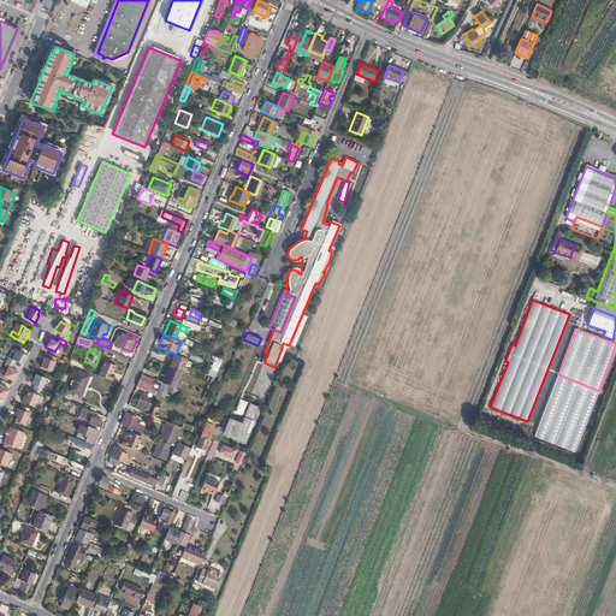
[(9,356),(6,361),(13,365),(16,361),(22,365),(27,355),(17,350),(12,359),(9,356)]
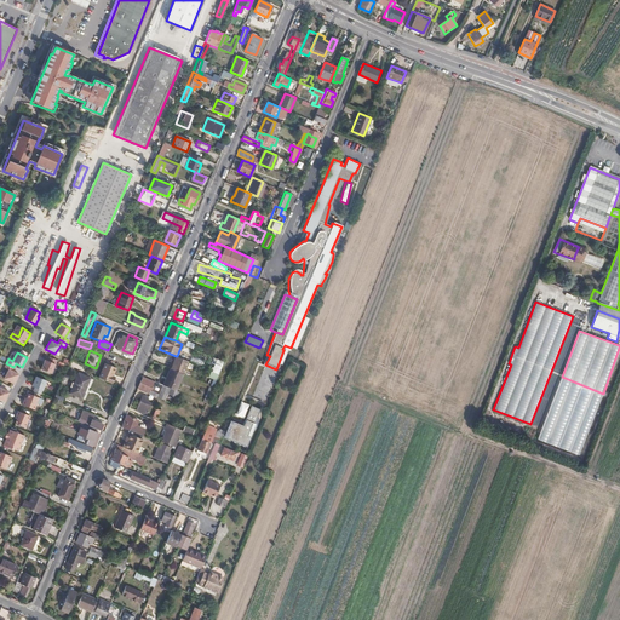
[(51,373),(56,360),(49,356),(47,361),(45,360),(40,369),(51,373)]
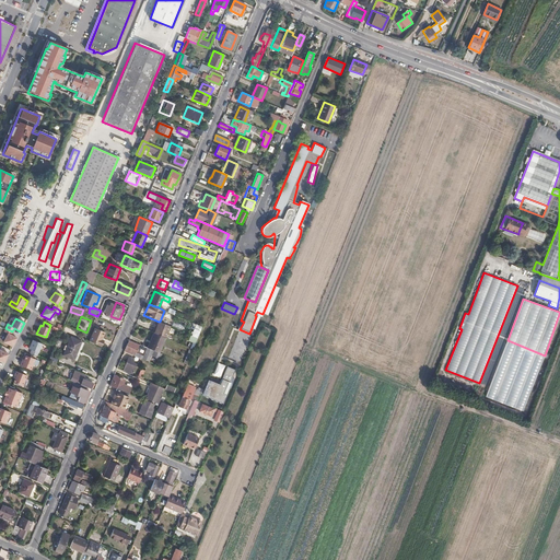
[(159,322),(153,333),(164,337),(168,326),(160,322),(159,322)]
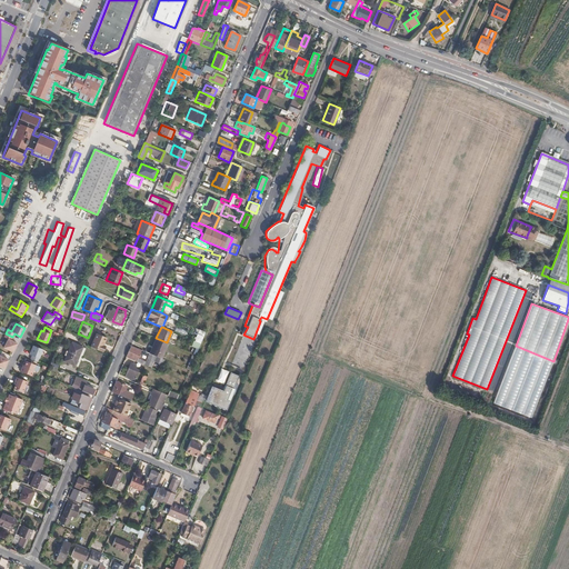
[(3,347),(12,351),(17,343),(10,340),(12,337),(6,333),(3,337),(8,339),(3,347)]
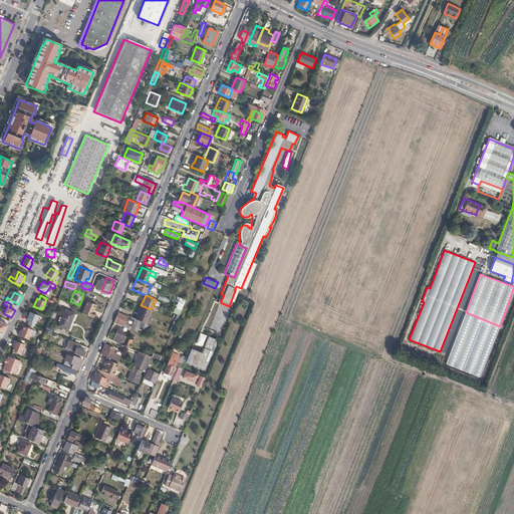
[(82,314),(92,318),(94,313),(93,312),(96,306),(87,302),(82,314)]
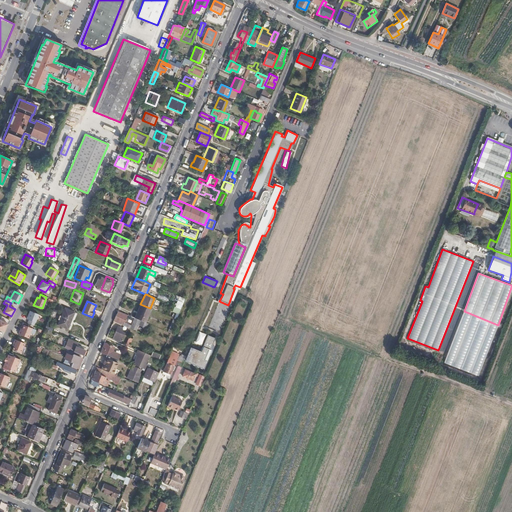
[(150,308),(140,304),(134,318),(145,322),(151,309),(150,308)]
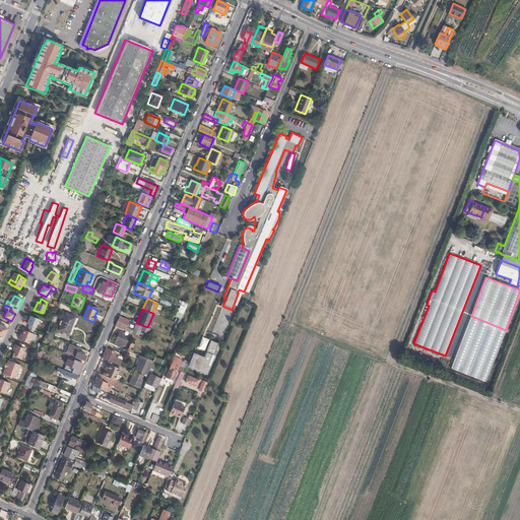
[(58,330),(68,334),(75,317),(65,313),(62,321),(60,321),(59,325),(60,325),(58,330)]
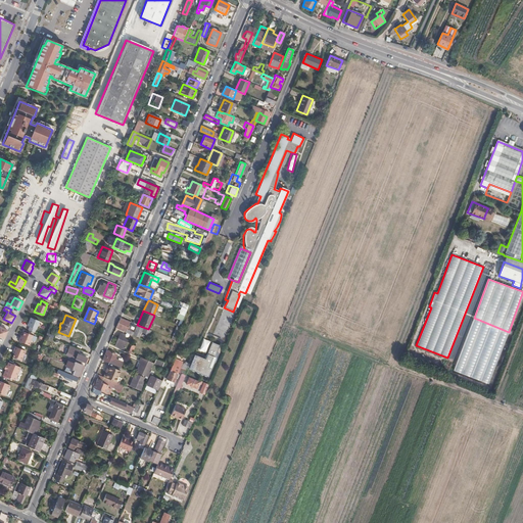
[(28,330),(34,332),(39,321),(30,317),(27,325),(29,326),(28,330)]
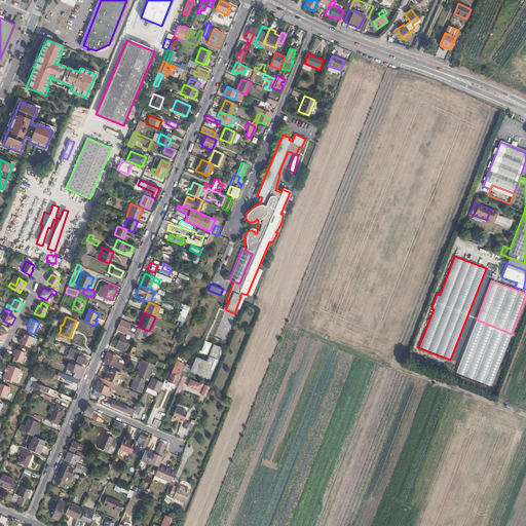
[(120,320),(116,330),(139,339),(142,334),(149,337),(151,332),(149,331),(138,327),(137,327),(134,334),(126,331),(129,324),(120,320)]
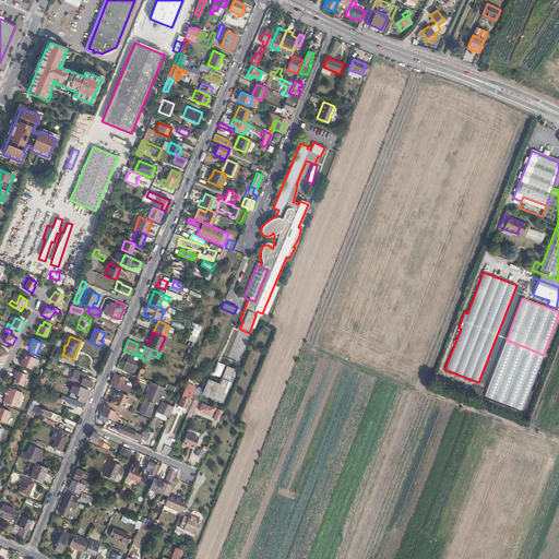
[(20,365),(31,369),(35,358),(25,355),(24,358),(22,358),(20,365)]
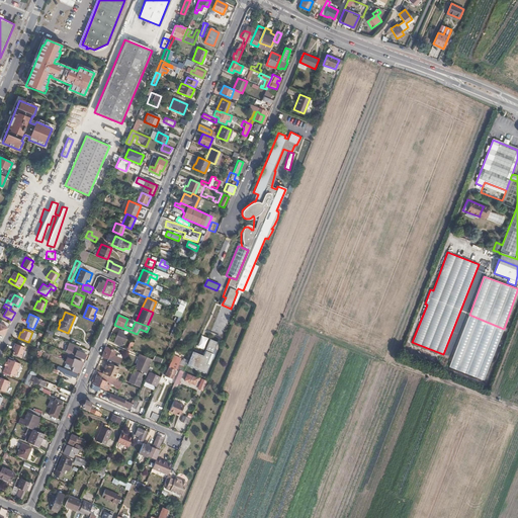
[(113,343),(119,346),(121,347),(125,337),(122,335),(123,333),(118,331),(113,343)]
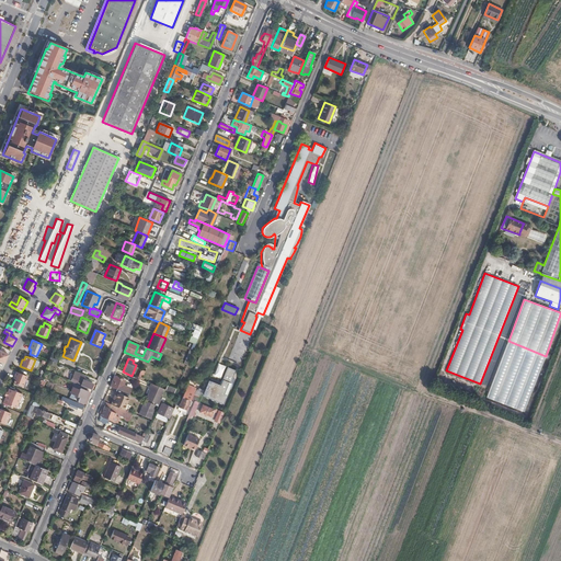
[(220,379),(226,366),(218,364),(213,377),(220,379)]
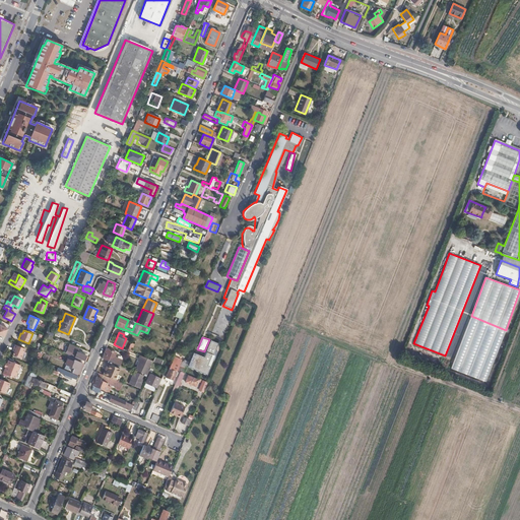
[(204,358),(192,353),(187,368),(207,375),(216,348),(217,348),(219,343),(210,340),(207,347),(204,358)]
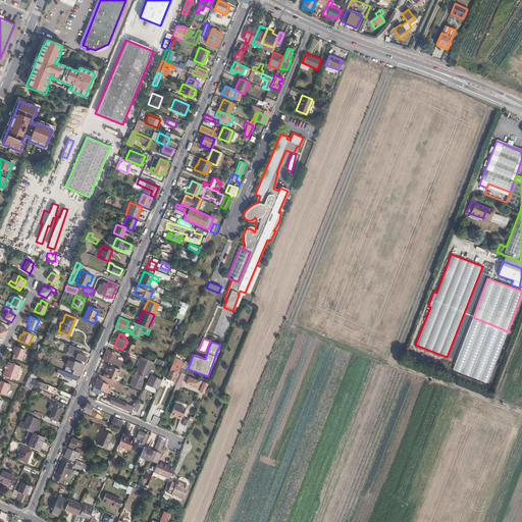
[(79,349),(69,345),(68,349),(66,349),(64,354),(84,362),(86,357),(76,353),(79,349)]
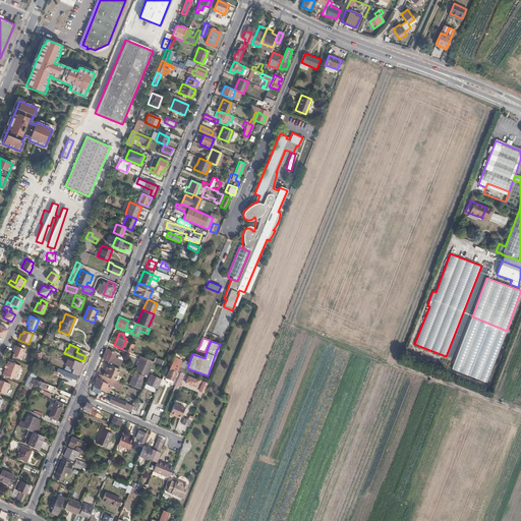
[(20,359),(24,349),(14,345),(12,351),(13,352),(12,355),(20,359)]
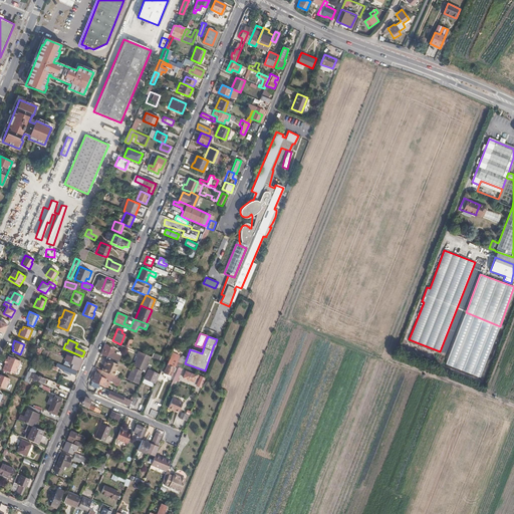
[(104,344),(100,353),(117,360),(119,355),(112,352),(114,348),(104,344)]
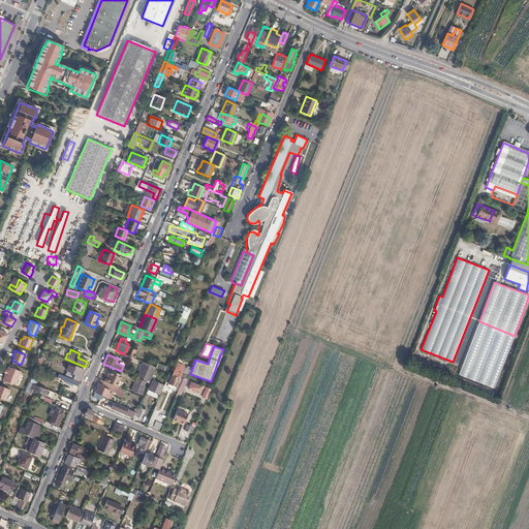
[(151,376),(151,377),(154,379),(159,367),(164,369),(165,366),(158,363),(155,367),(153,374),(152,374),(151,376)]
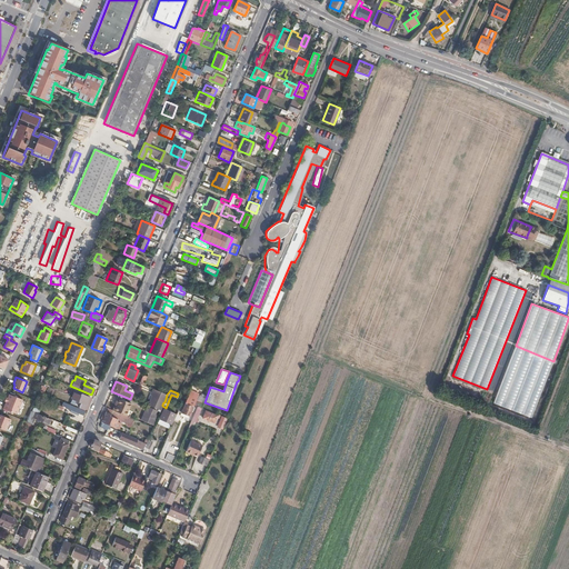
[(199,395),(190,390),(186,402),(182,400),(178,411),(189,416),(199,395)]
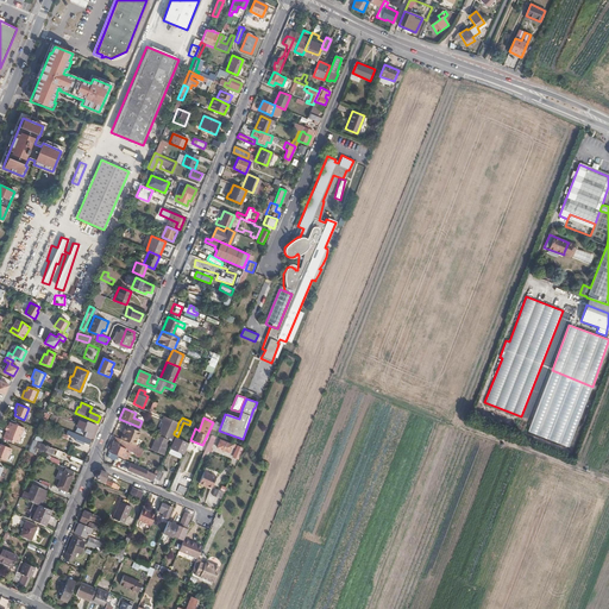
[(85,434),(92,438),(96,427),(86,421),(85,422),(79,420),(76,426),(86,431),(85,434)]
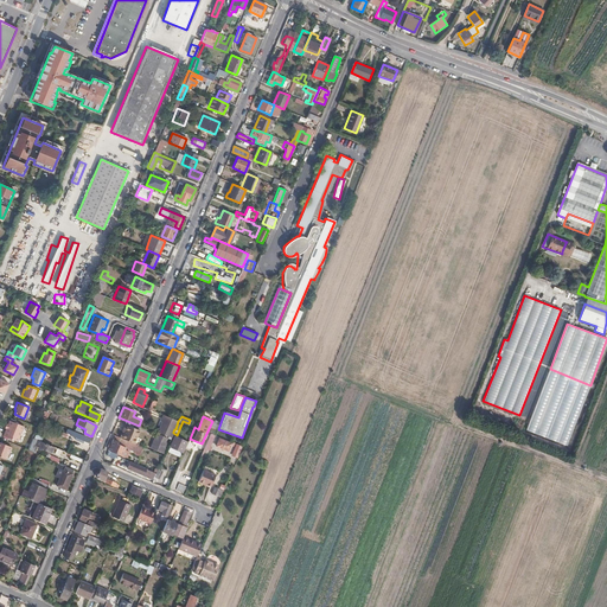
[(8,420),(7,425),(5,428),(2,435),(17,441),(24,426),(8,420)]
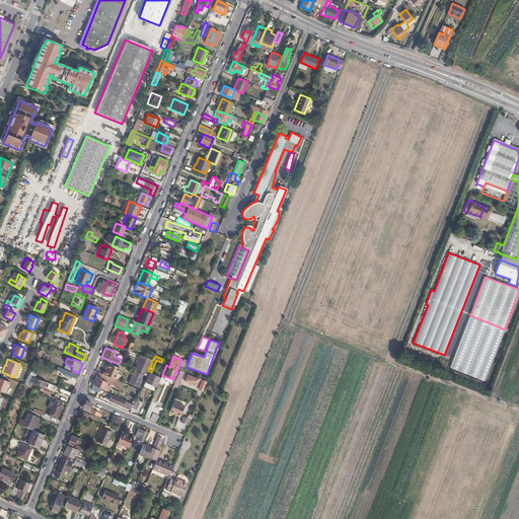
[(148,365),(140,361),(137,370),(141,372),(143,367),(147,369),(148,365)]
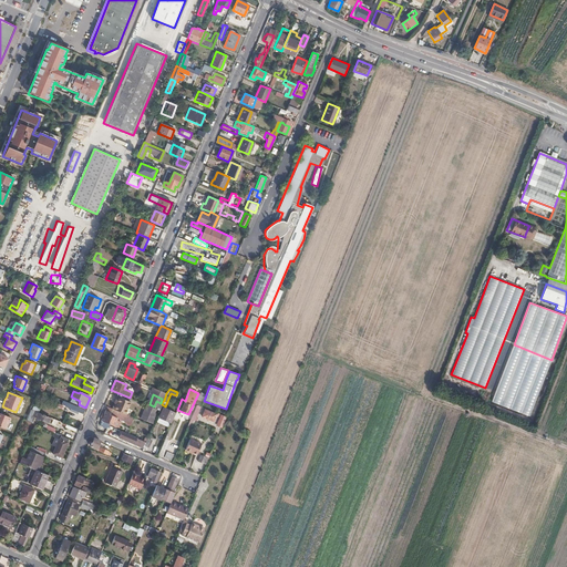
[(117,398),(113,410),(120,412),(127,415),(133,403),(117,398)]
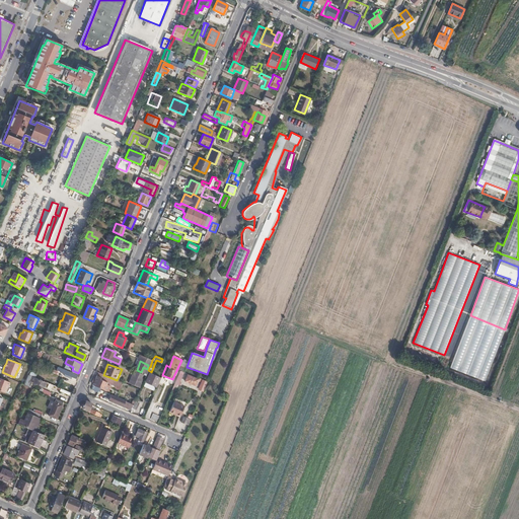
[(77,374),(62,368),(61,372),(75,379),(77,374)]
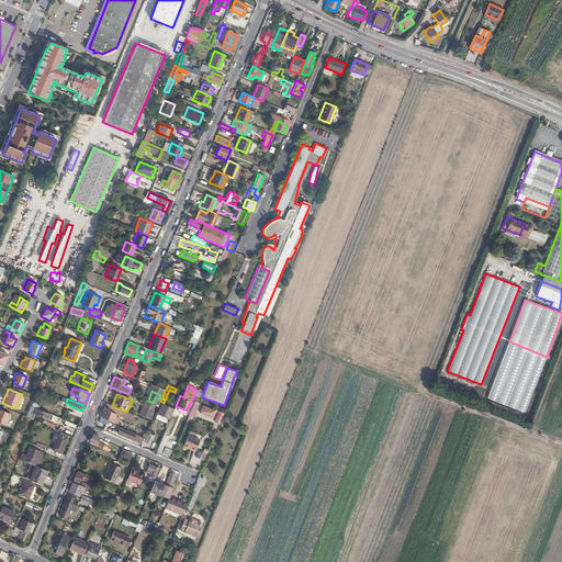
[(102,401),(100,405),(104,407),(100,418),(107,420),(107,419),(108,419),(110,412),(126,418),(128,413),(112,406),(102,401)]
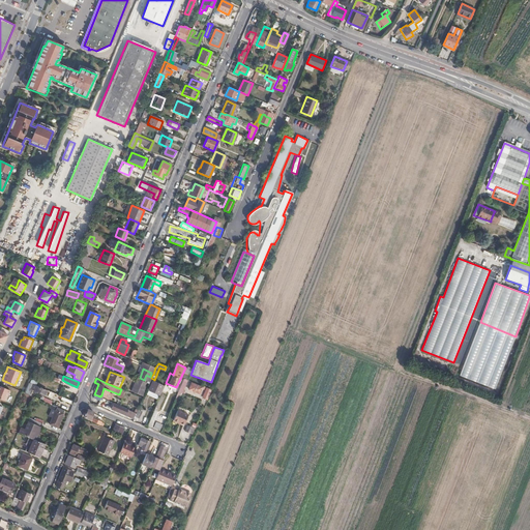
[(182,392),(187,380),(184,378),(178,391),(182,392)]
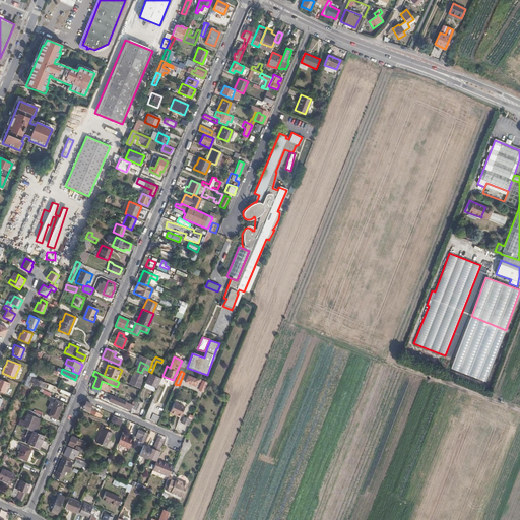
[(148,384),(146,388),(154,392),(160,379),(150,374),(145,383),(148,384)]
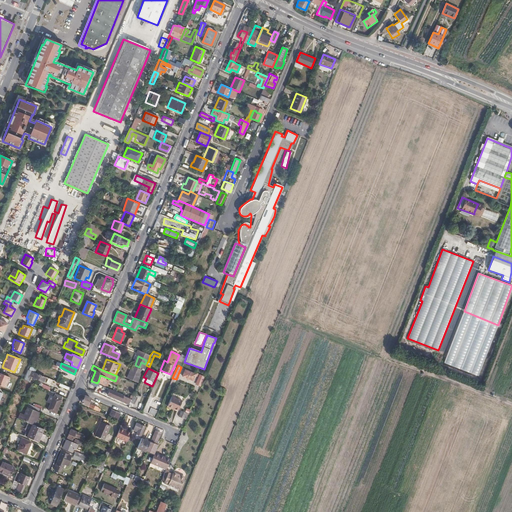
[(35,372),(27,369),(23,379),(28,382),(29,379),(28,379),(31,373),(32,373),(31,376),(43,381),(45,377),(35,373),(35,372)]
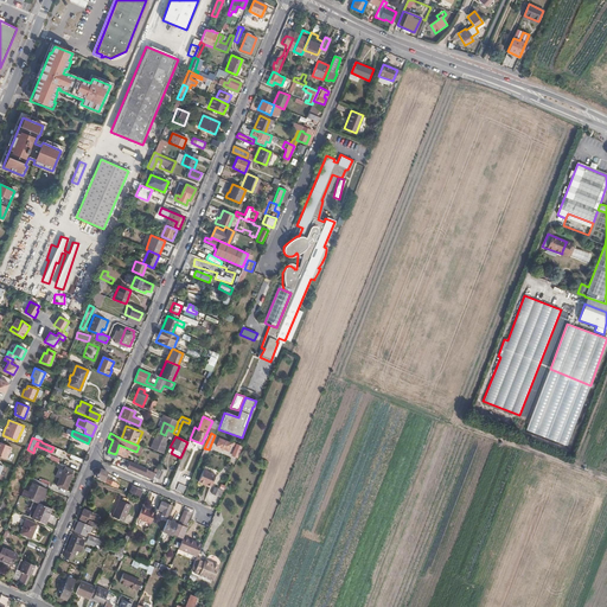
[(232,446),(235,442),(231,441),(231,442),(219,438),(217,446),(228,451),(230,445),(232,446)]
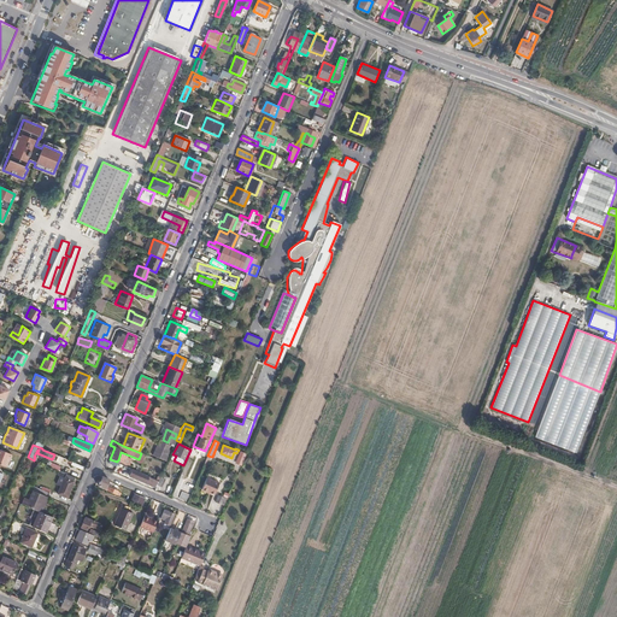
[(162,447),(158,446),(156,451),(157,452),(156,457),(163,460),(165,456),(164,456),(166,450),(162,447)]
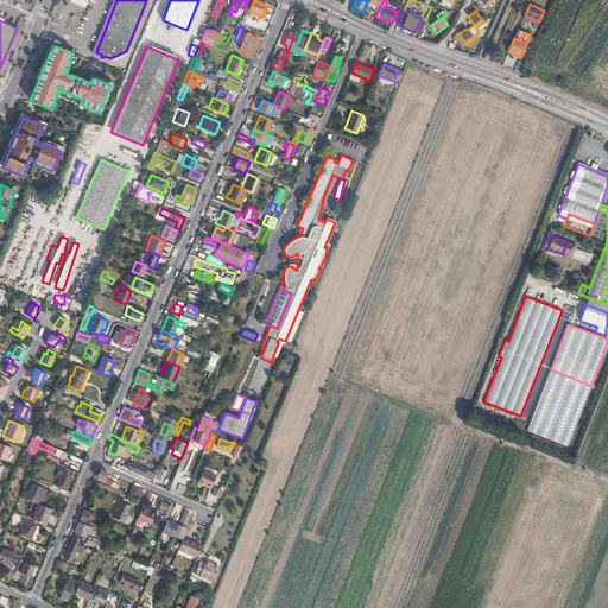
[(0,457),(6,460),(11,448),(0,443),(0,457)]
